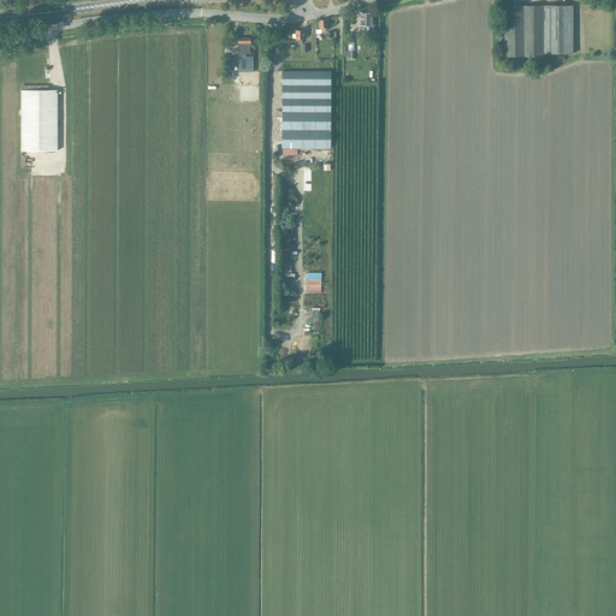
[(544,5),(504,5),(505,57),(544,57),(544,54),(544,5)]
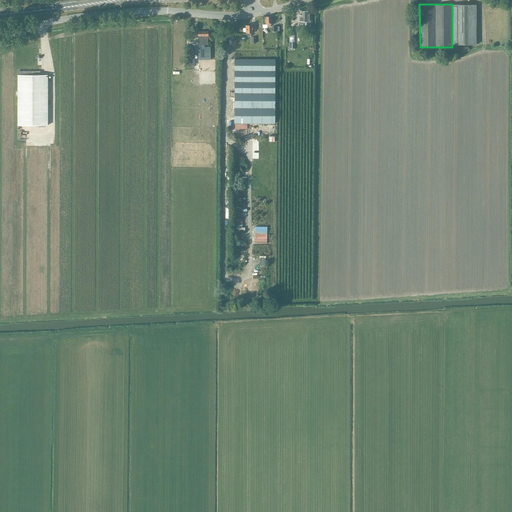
[(476,4),(452,4),(452,45),(476,45),(476,4)]
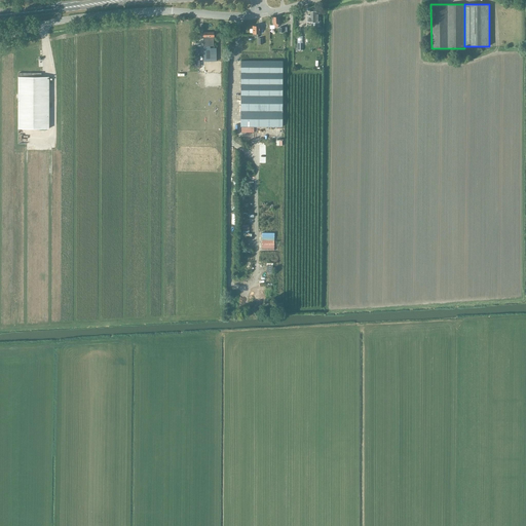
[(307,15),(307,23),(317,23),(317,27),(321,27),(321,17),(320,17),(320,9),(310,9),(310,15),(307,15)]
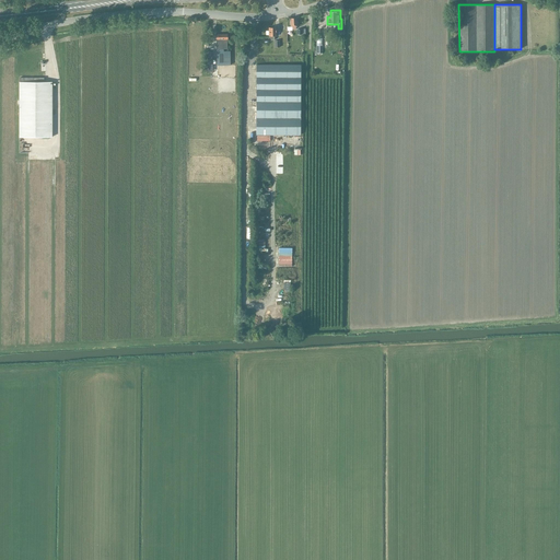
[(298,26),(298,19),(290,19),(290,26),(288,27),(288,31),(293,31),(293,30),(296,30),(296,27),(298,26)]
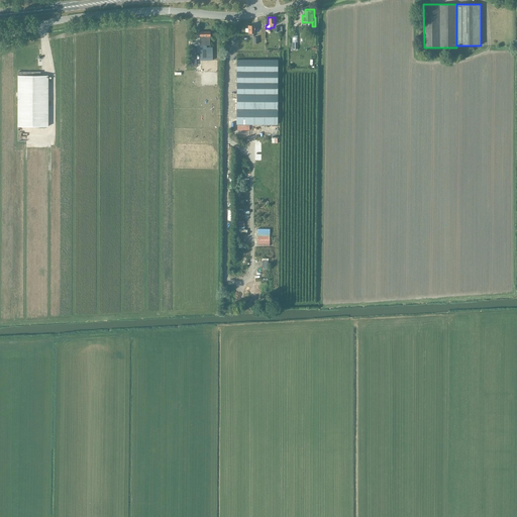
[(201,31),(202,61),(213,61),(213,47),(208,47),(208,45),(211,45),(210,37),(211,37),(211,31),(201,31)]
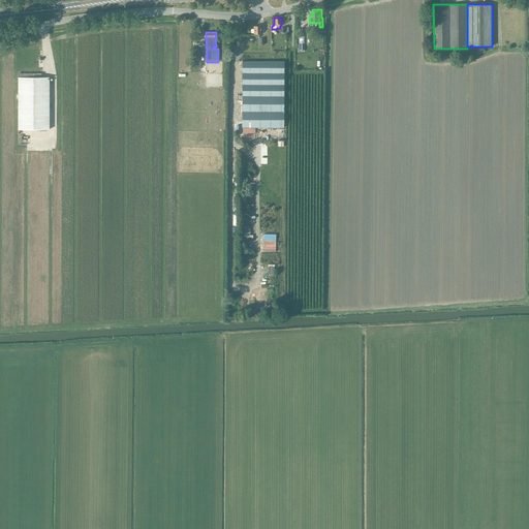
[(243,127),(284,127),(284,61),(243,61),(243,127)]
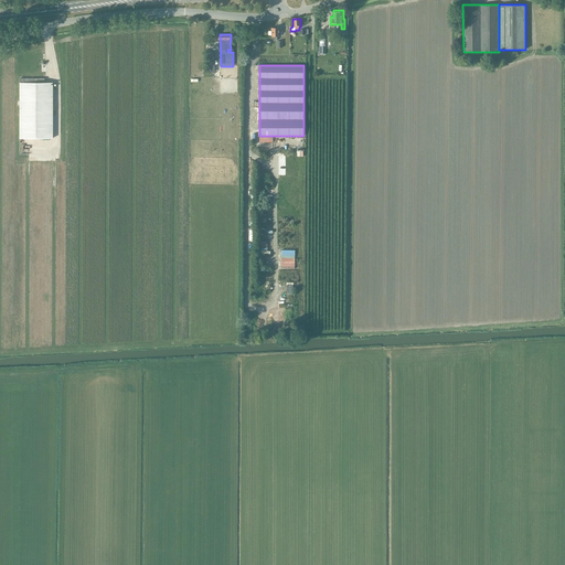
[(20,78),(20,138),(53,138),(53,83),(45,83),(44,78),(20,78)]
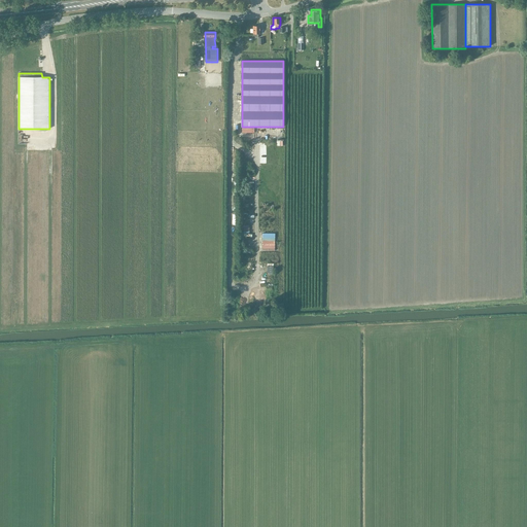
[(273,268),(274,268),(274,262),(262,262),(264,268),(264,272),(273,272),(273,268)]
